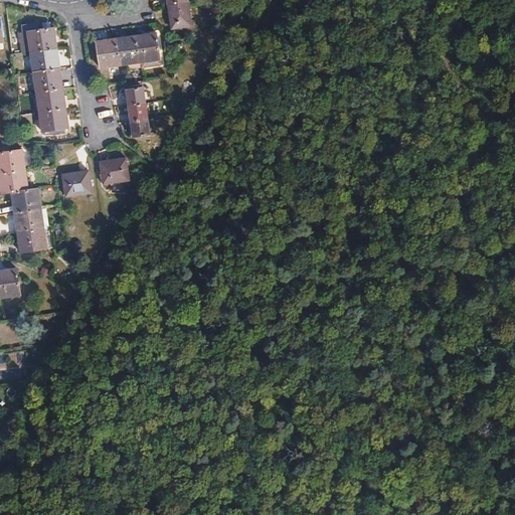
[(189,3),(169,6),(173,29),(193,26),(189,3)]
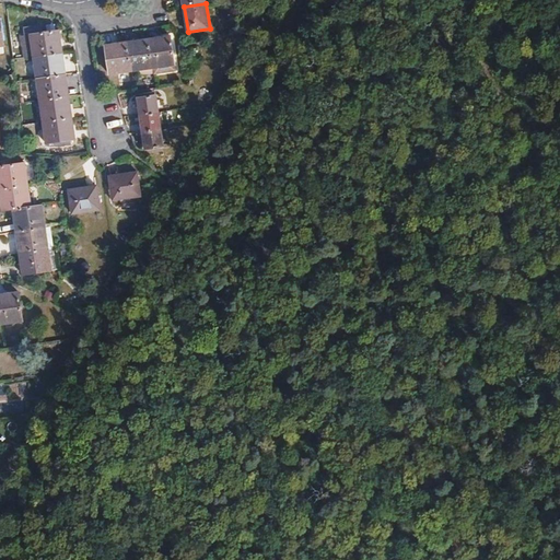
[(31,35),(33,57),(59,54),(57,39),(60,39),(59,32),(43,34),(42,25),(25,28),(26,36),(31,35)]
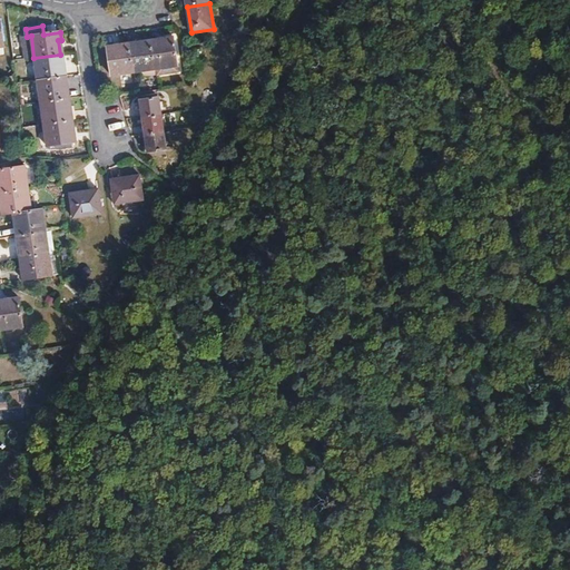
[(26,59),(33,58),(31,36),(27,37),(22,37),(26,59)]
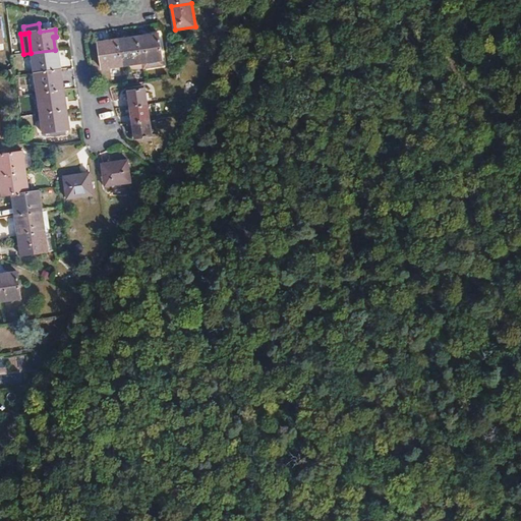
[(153,38),(139,39),(142,63),(164,60),(160,34),(152,35),(153,38)]
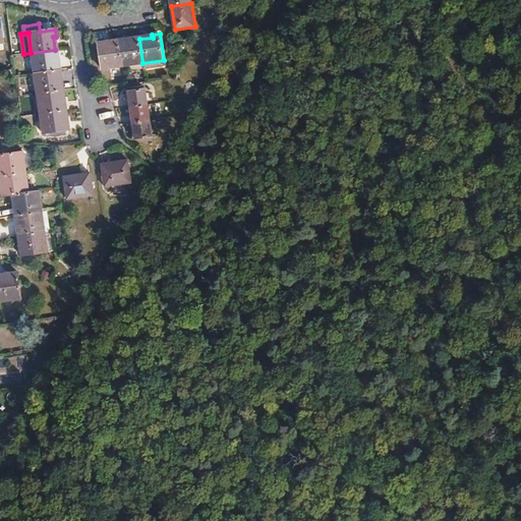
[(142,63),(139,39),(139,37),(131,38),(132,41),(119,43),(122,66),(128,65),(142,63)]
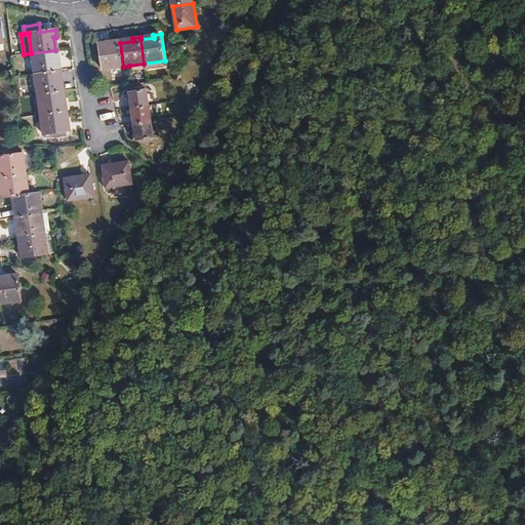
[(103,70),(123,67),(120,43),(119,39),(112,40),(112,44),(99,45),(103,70)]
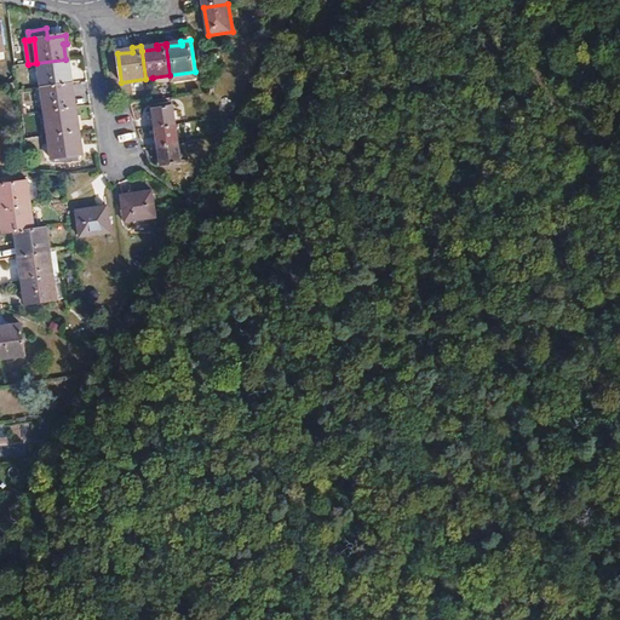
[(36,63),(40,87),(70,82),(68,67),(70,67),(69,58),(65,59),(36,63)]
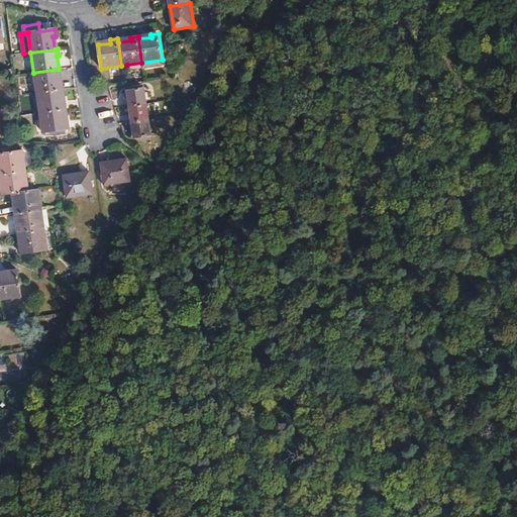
[(141,63),(127,65),(128,73),(143,71),(141,63)]
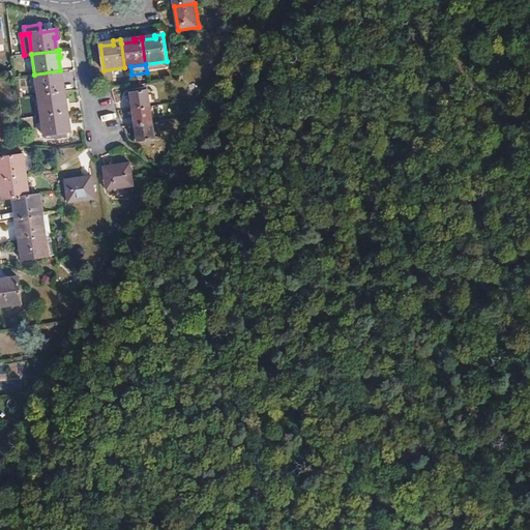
[(60,70),(34,75),(37,95),(62,91),(61,79),(63,79),(62,70),(60,70)]
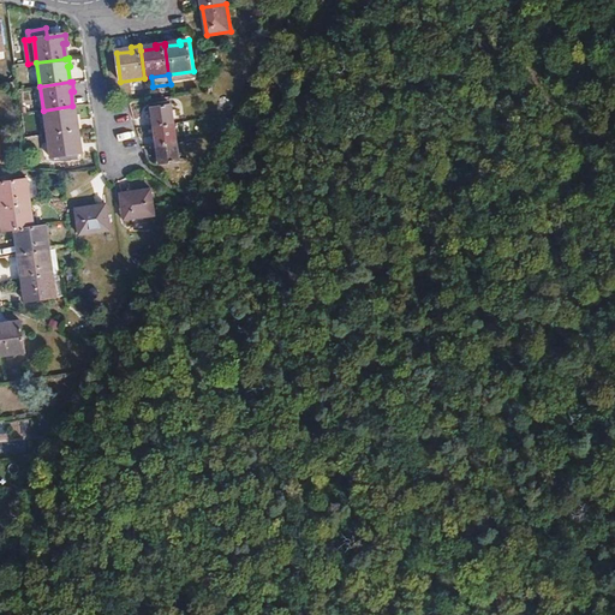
[(155,126),(175,124),(173,105),(153,107),(155,126)]
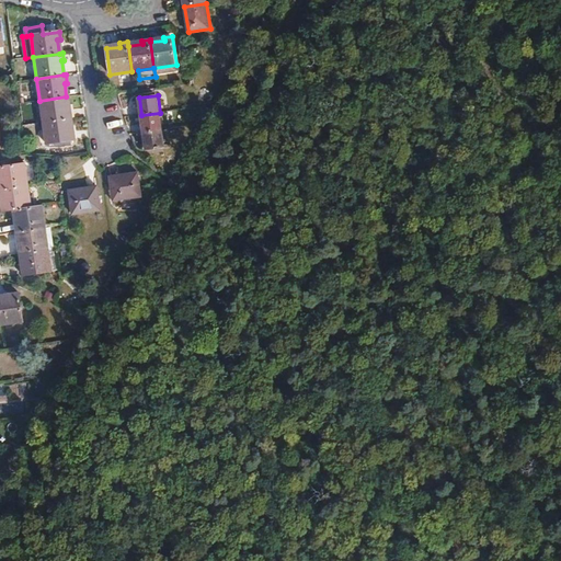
[(39,101),(44,123),(69,119),(67,105),(70,105),(69,96),(66,96),(39,101)]
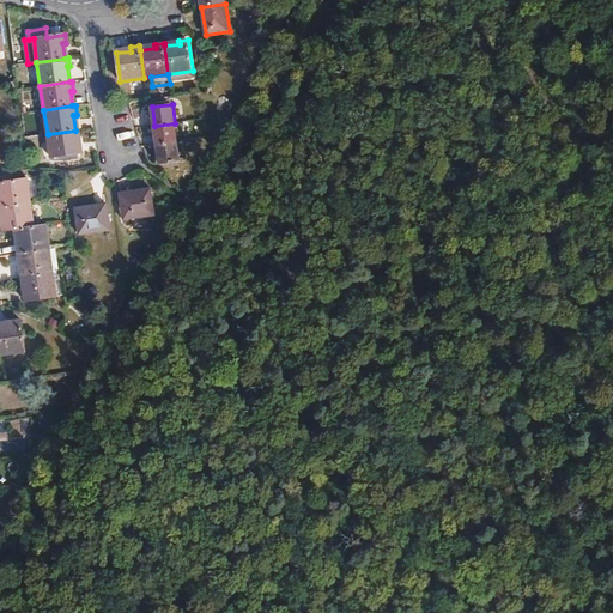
[(155,126),(157,145),(177,143),(175,123),(155,126)]
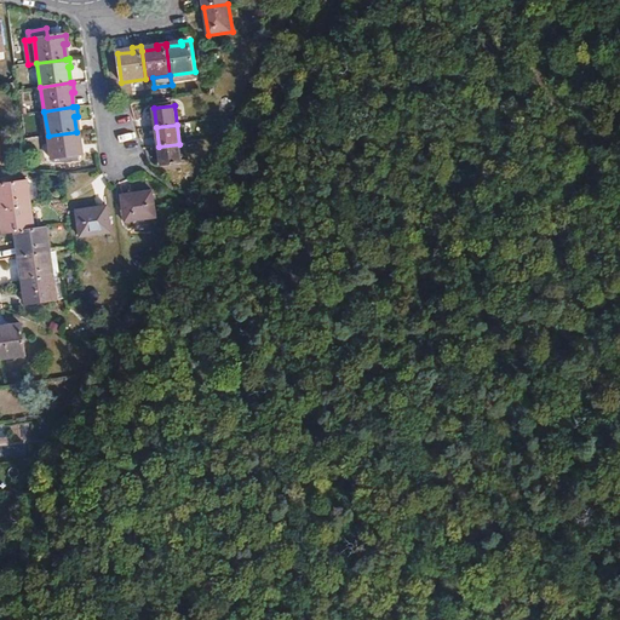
[(76,132),(49,136),(51,160),(80,155),(78,141),(81,139),(80,131),(76,132)]
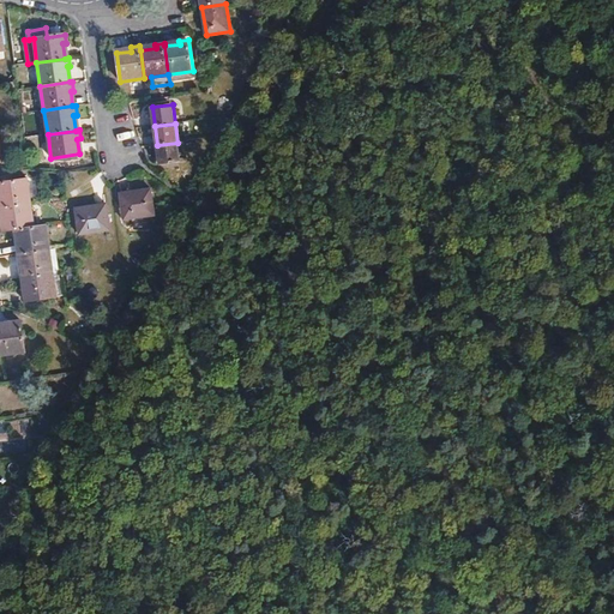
[(178,143),(157,145),(160,164),(180,162),(178,143)]
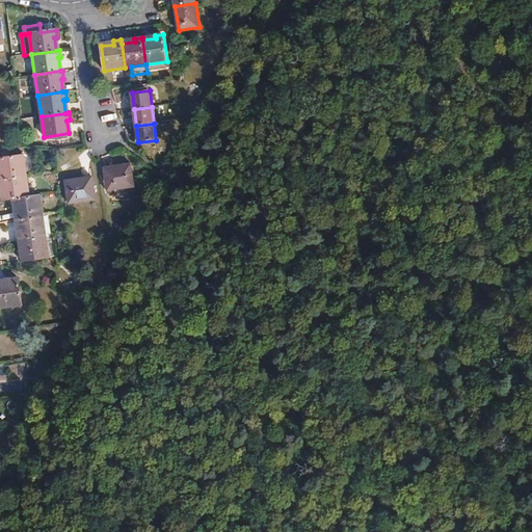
[(0,168),(2,180),(26,177),(23,155),(0,158),(0,168)]
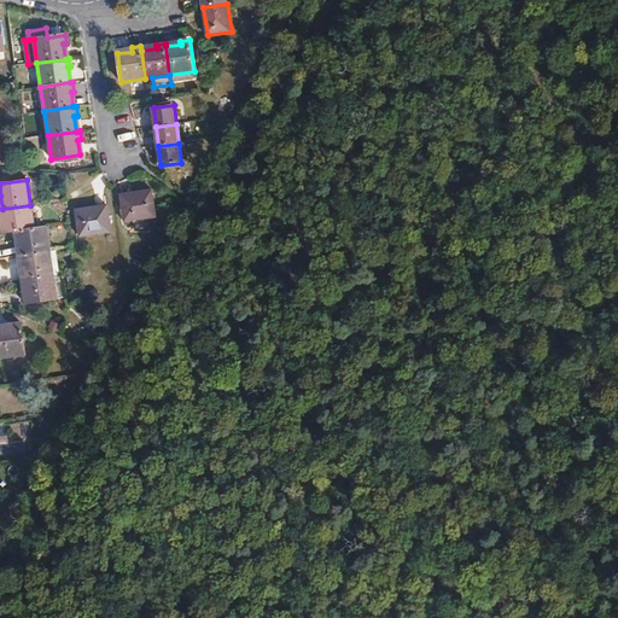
[(152,191),(121,196),(124,221),(156,217),(152,191)]
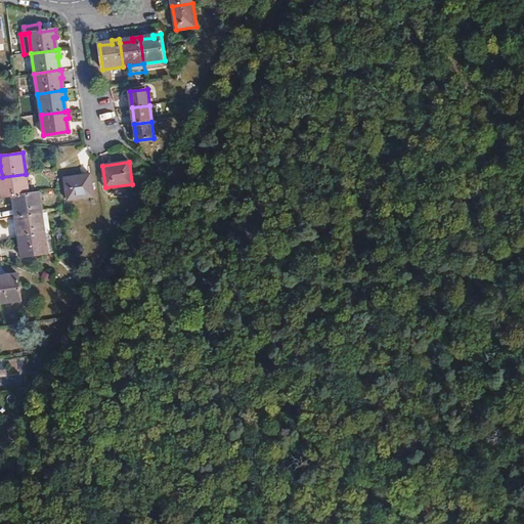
[(26,174),(2,177),(0,177),(0,182),(0,185),(3,185),(4,198),(12,197),(29,194),(26,174)]
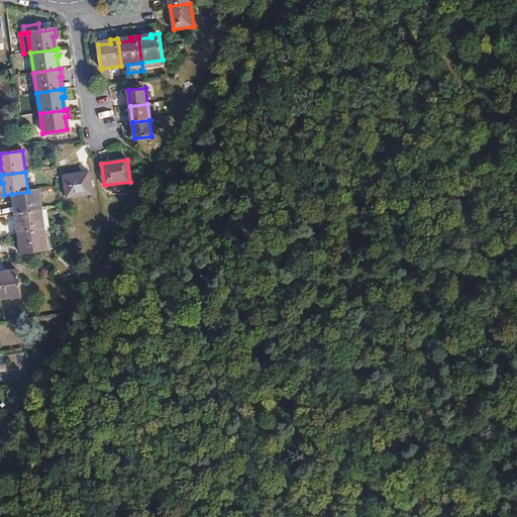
[(89,173),(64,176),(67,197),(92,194),(89,173)]
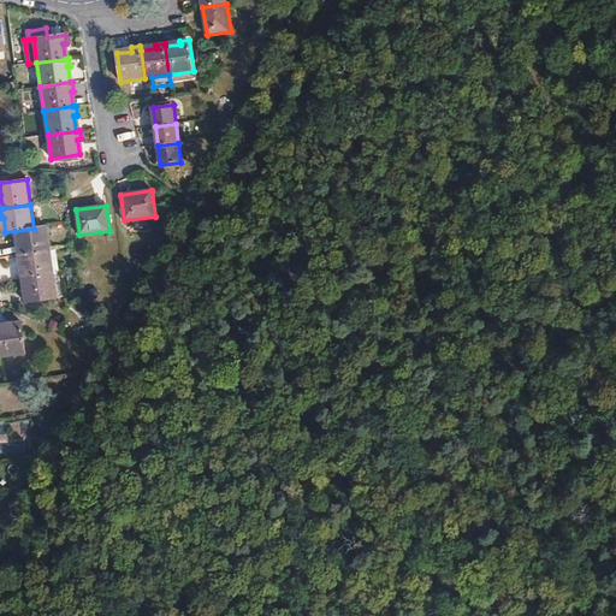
[(19,241),(22,256),(49,252),(46,227),(34,229),(15,231),(16,242),(19,241)]
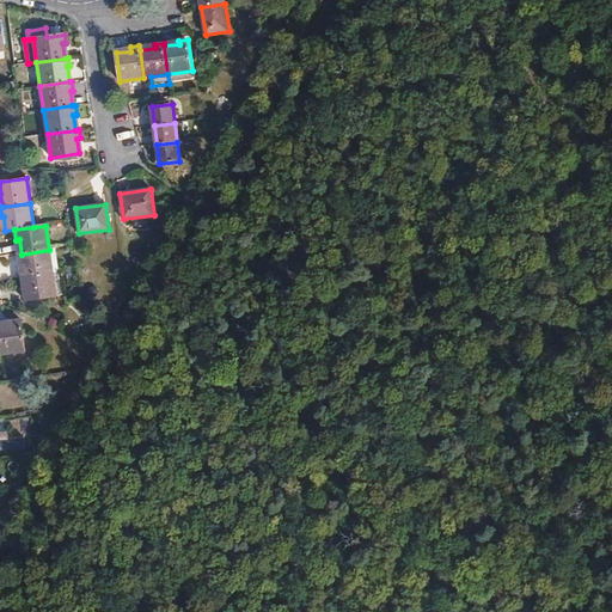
[(49,250),(22,255),(18,255),(19,263),(23,263),(25,277),(53,274),(49,250)]
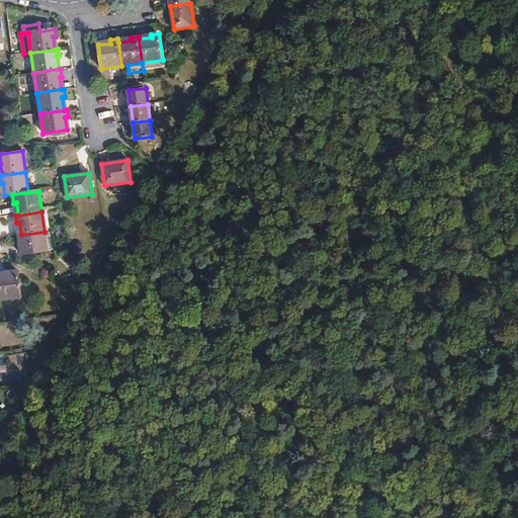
[(45,232),(21,235),(18,236),(19,243),(22,243),(23,255),(48,251),(45,232)]
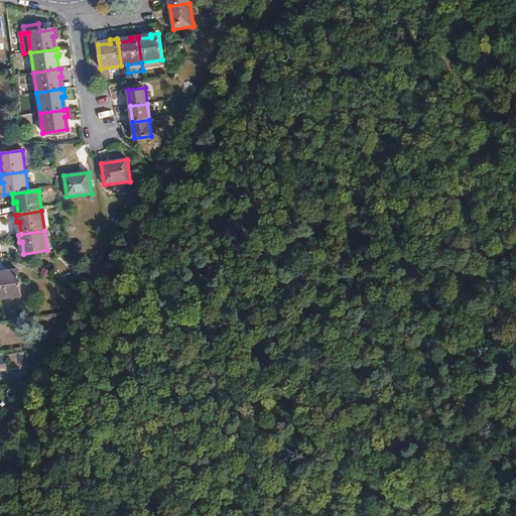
[(0,274),(0,294),(1,299),(21,296),(17,269),(9,270),(10,273),(0,274)]
